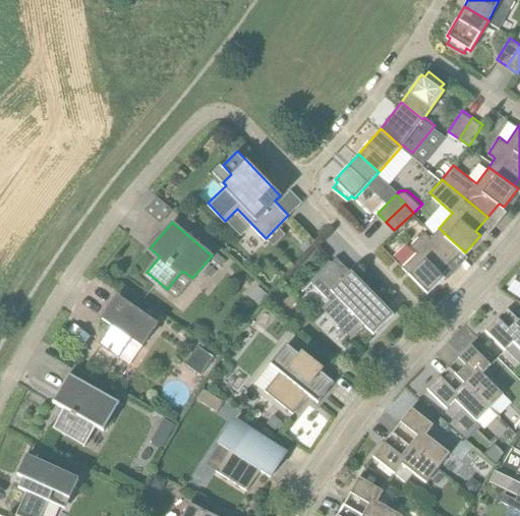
[(417,250),(403,266),(428,292),(445,276),(440,271),(462,249),(439,228),(430,236),(424,230),(410,243),(417,250)]
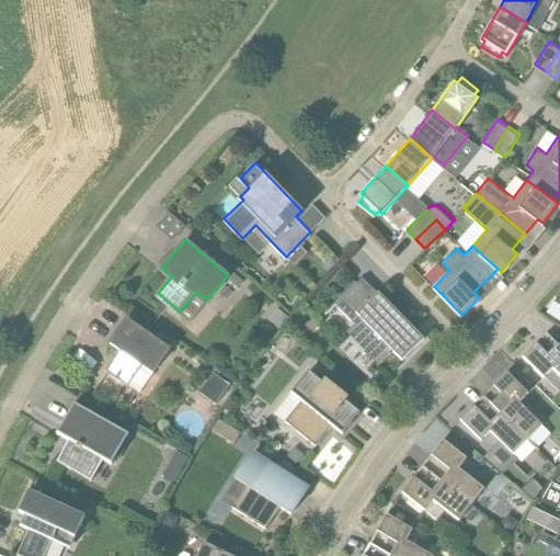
[(373,295),(357,280),(334,302),(355,322),(350,329),(380,361),(393,349),(402,358),(424,337),(378,290),(373,295)]
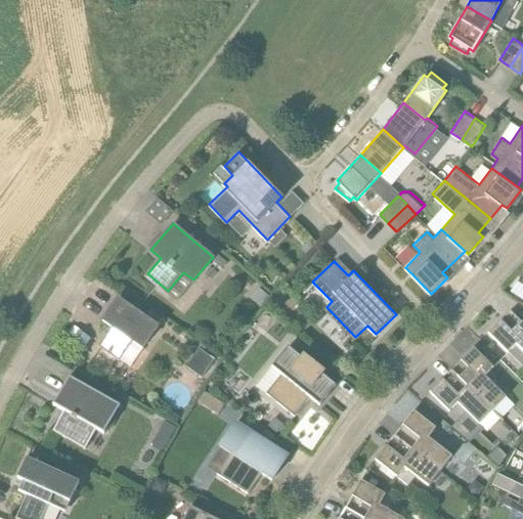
[(114,325),(100,344),(120,356),(132,338),(143,346),(159,323),(118,296),(103,317),(114,325)]
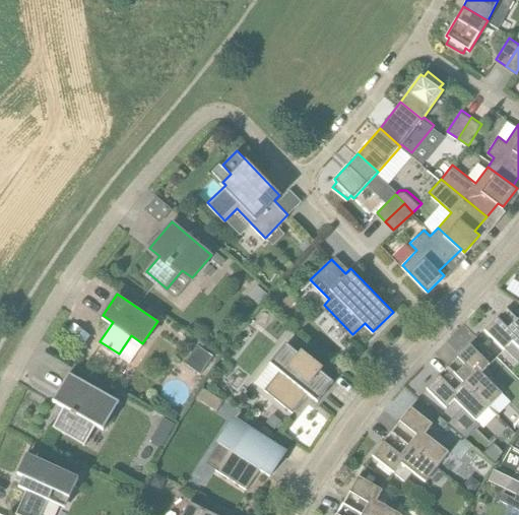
[(518,317),(507,306),(484,328),(505,347),(513,339),(518,344),(518,317)]
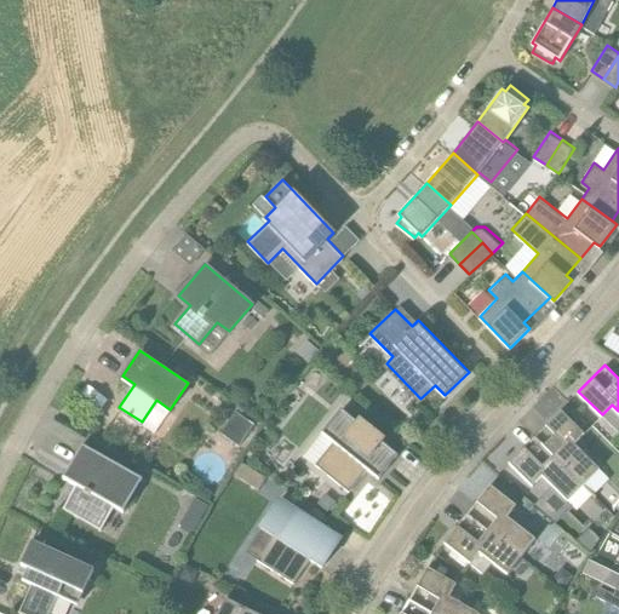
[(382,464),(387,468),(399,453),(382,440),(384,437),(360,418),(359,419),(342,407),(322,431),(333,440),(315,463),(349,491),(367,468),(374,472),(382,464)]
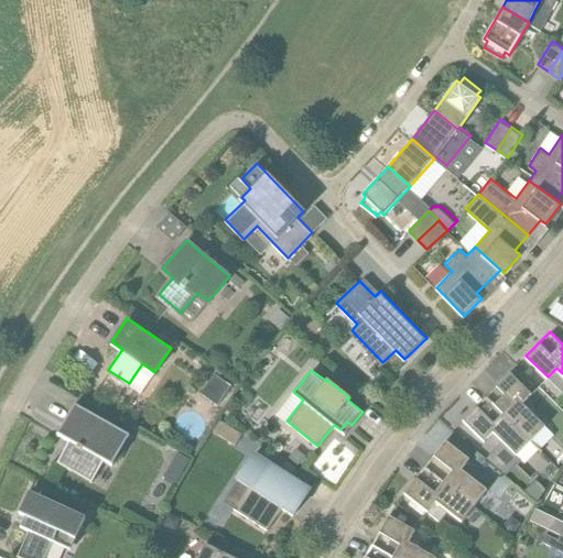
[(487,394),(531,439),(532,438),(540,447),(553,433),(545,425),(522,402),(532,392),(510,371),(487,394)]
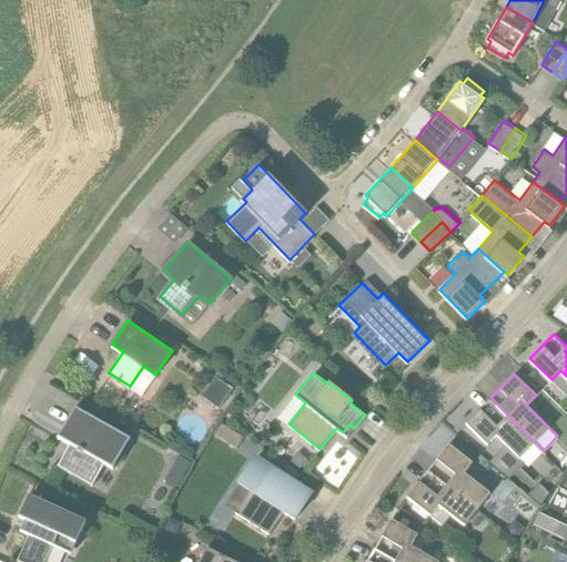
[(233,386),(216,375),(203,395),(219,406),(233,386)]
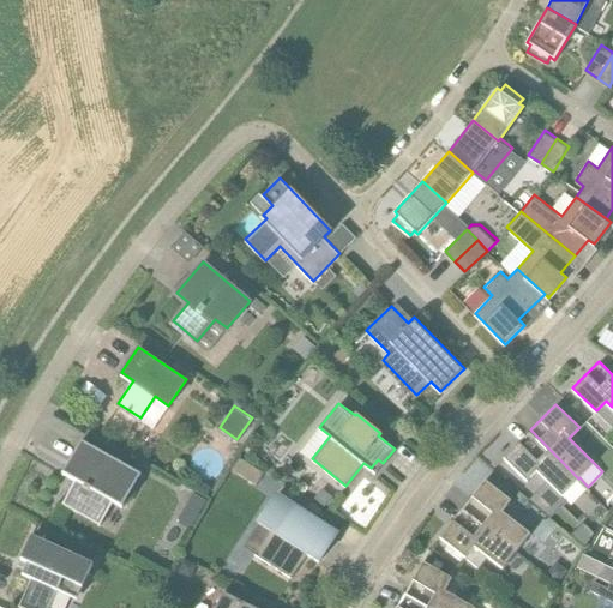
[(563,494),(578,479),(530,429),(504,456),(527,479),(538,469),(563,494)]
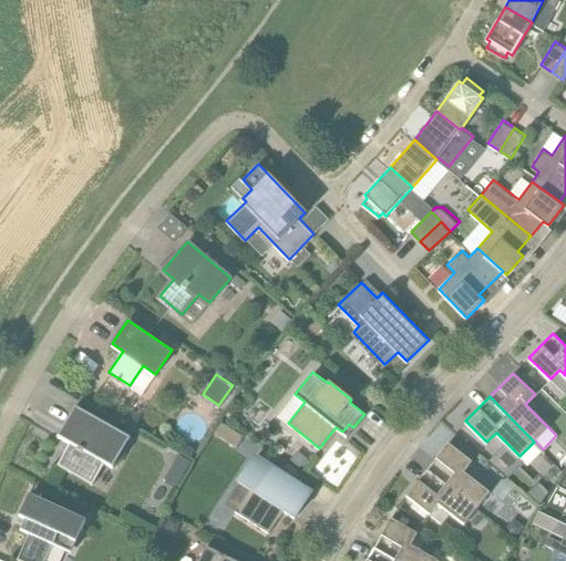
[(92,482),(104,461),(113,466),(131,436),(75,404),(59,435),(70,442),(58,463),(72,471),(92,482)]
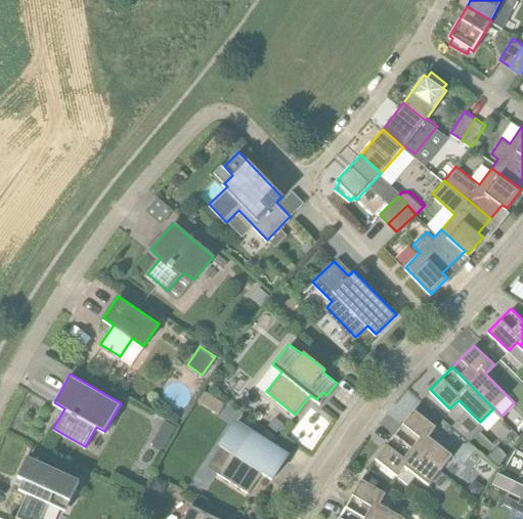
[(226,401),(205,388),(198,399),(219,413),(226,401)]
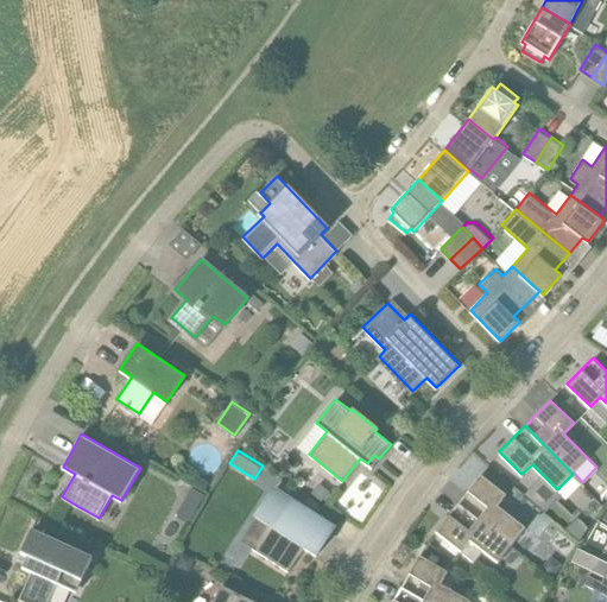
[(459,501),(512,543),(525,526),(498,505),(506,493),(481,473),(459,501)]
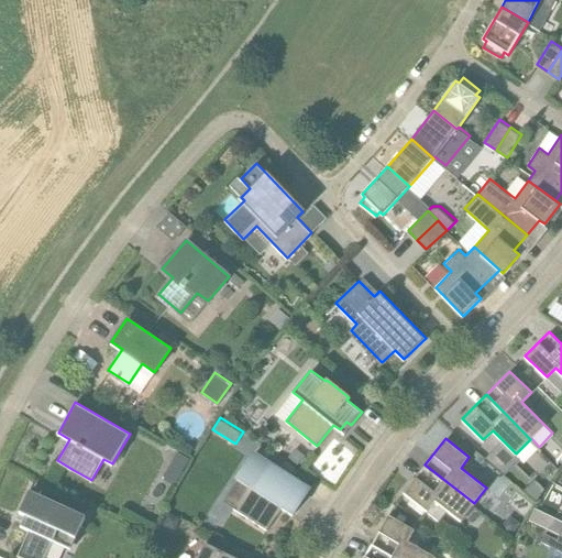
[(249,484),(234,506),(267,528),(282,506),(293,513),(309,488),(254,451),(238,478),(249,484)]
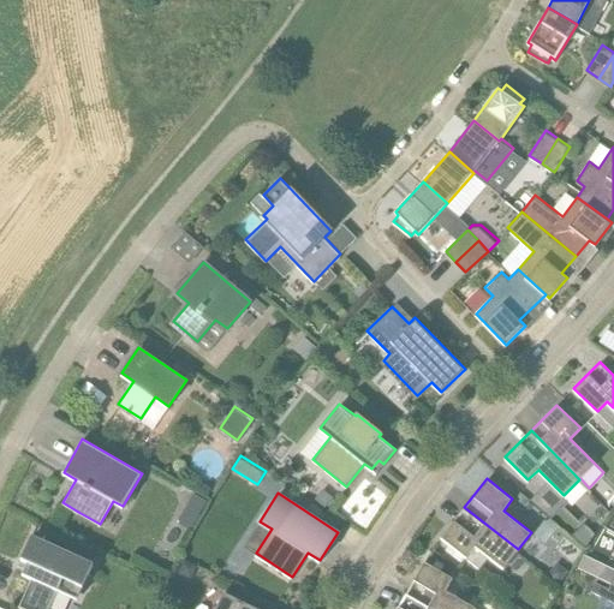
[(504,567),(518,549),(464,507),(441,537),(466,556),(476,545),(504,567)]
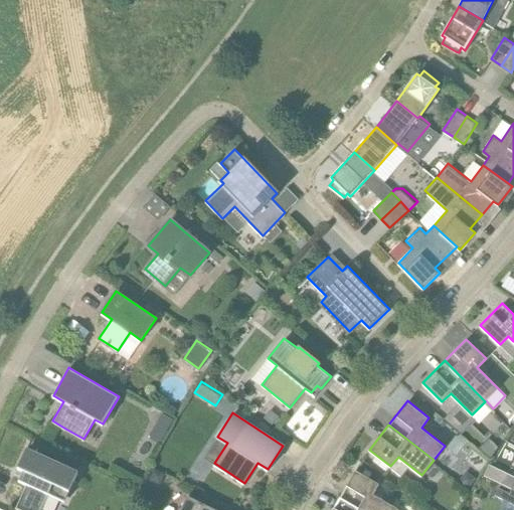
[(26,483),(16,507),(23,509),(40,509),(48,494),(60,499),(64,489),(69,491),(78,471),(27,448),(18,468),(23,470),(19,480),(26,483)]
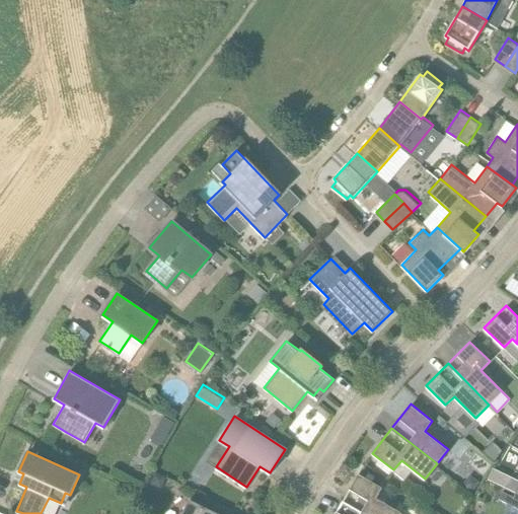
[(343,500),(367,513),(400,513),(401,512),(376,498),(382,487),(358,472),(343,500)]
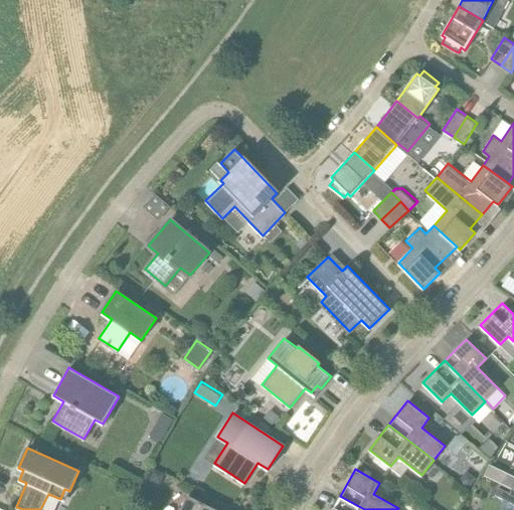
[(217,509),(187,495),(180,509),(217,509)]
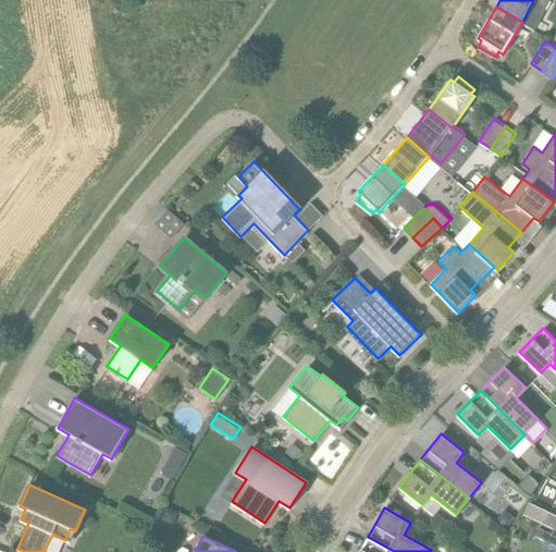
[(394,551),(368,537),(358,551),(394,551)]
